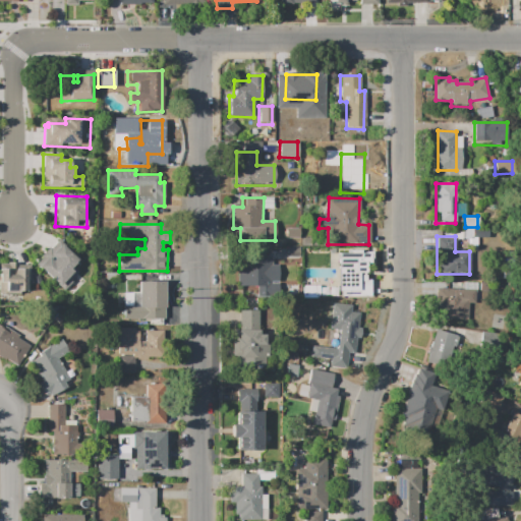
[(62,291),(37,267),(59,243),(76,259),(70,267),(78,275),(62,291)]
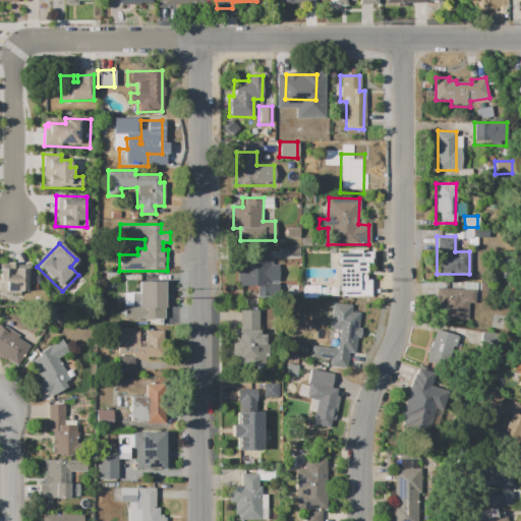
[(269,257),(269,287),(233,286),(234,257),(269,257)]
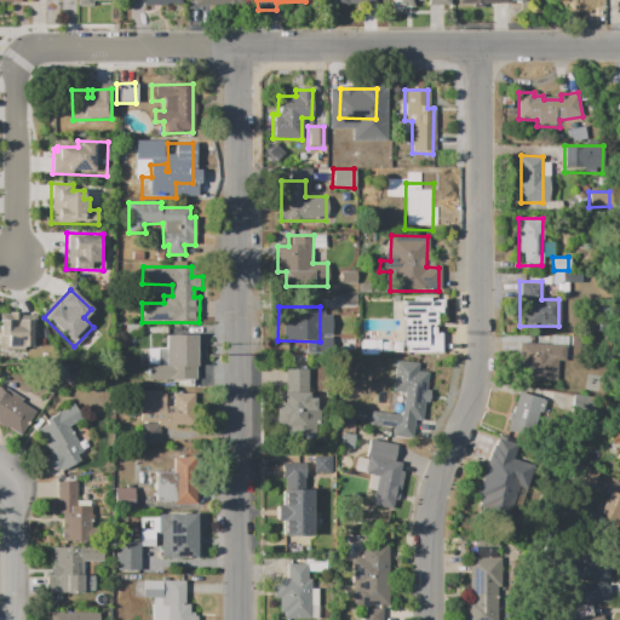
[(408,306),(434,306),(432,345),(407,345),(407,334),(396,334),(396,316),(408,316),(408,306)]
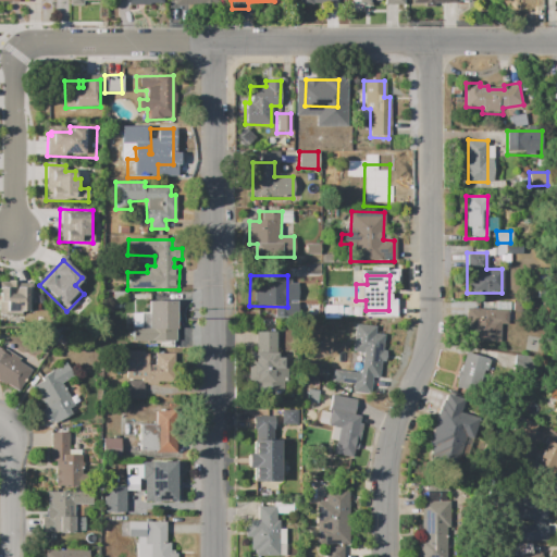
[(0,288),(0,302),(7,302),(7,313),(29,313),(29,287),(17,287),(17,282),(10,282),(10,288),(0,288)]
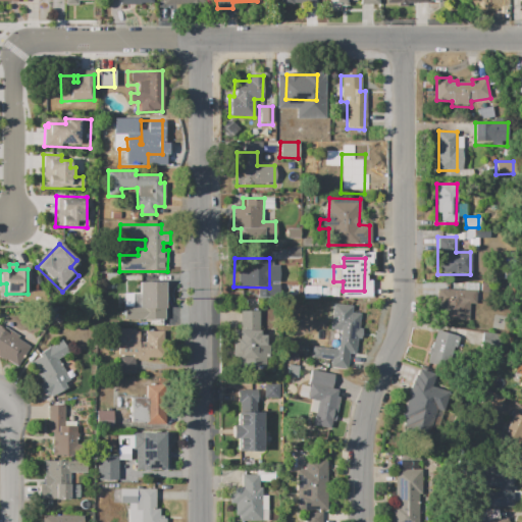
[(164,281),(164,321),(121,320),(122,293),(139,294),(139,281),(164,281)]
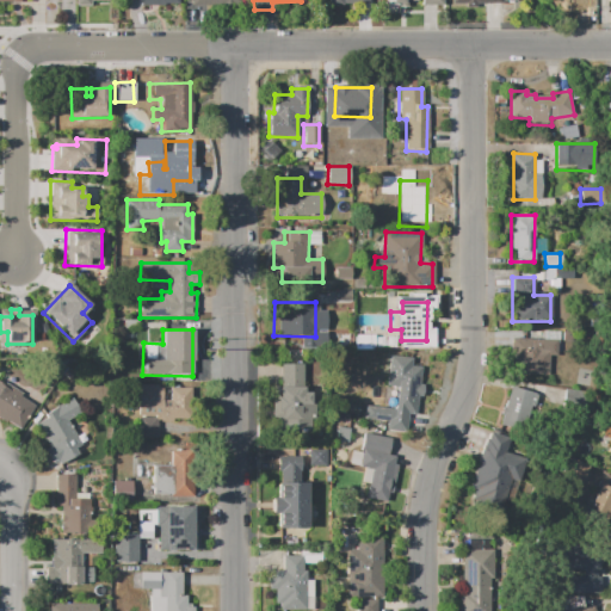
[(548,375),(511,375),(512,339),(559,340),(557,355),(548,355),(548,375)]
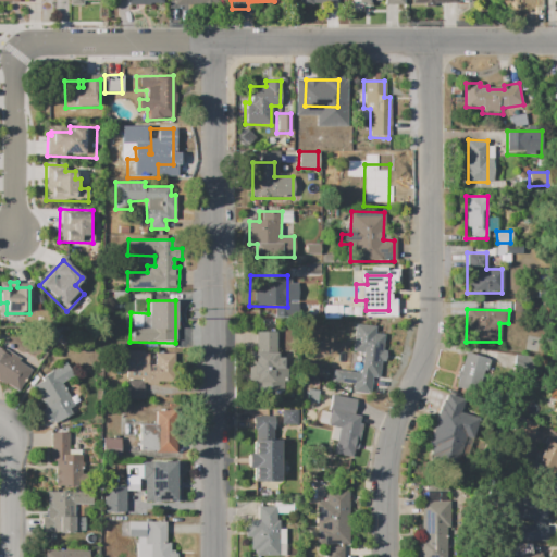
[(355,324),(376,326),(375,334),(386,335),(382,379),(372,378),(371,395),(349,393),(350,384),(332,382),(334,370),(359,372),(361,351),(353,350),(355,324)]
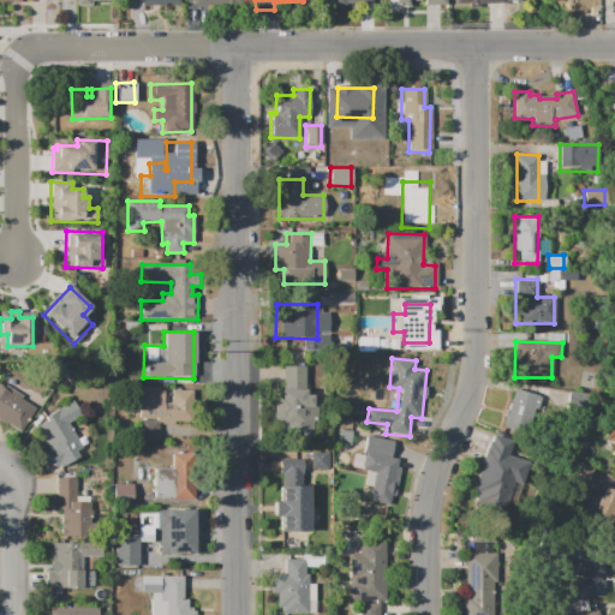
[(276,389),(281,389),(281,366),(304,366),(304,395),(311,395),(311,436),(276,436),(276,389)]
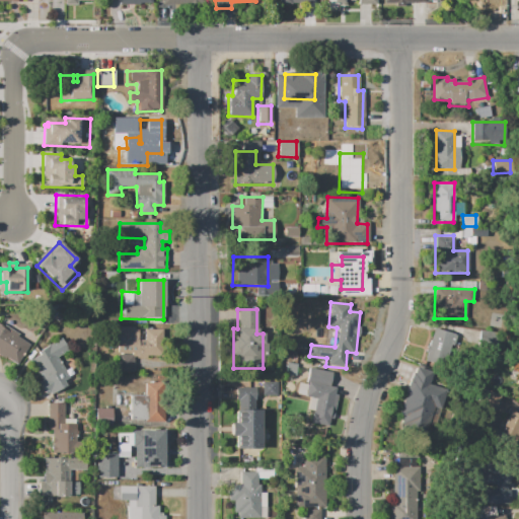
[(29,346),(16,366),(0,356),(0,325),(2,322),(19,332),(17,338),(29,346)]
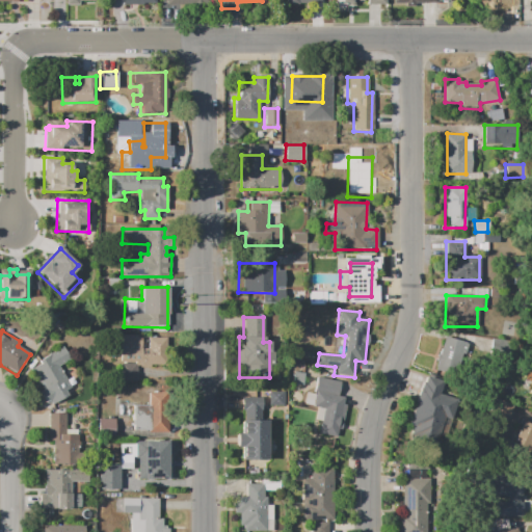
[(117,334),(117,357),(122,357),(122,380),(137,380),(138,367),(161,368),(161,339),(155,339),(155,337),(140,336),(140,339),(138,339),(138,335),(117,334)]
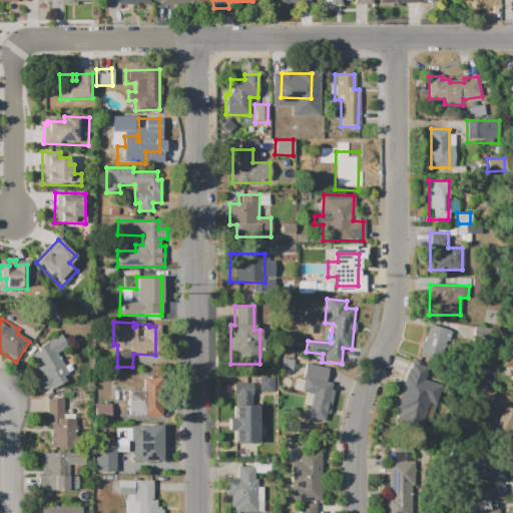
[(430,325),(420,355),(445,363),(455,333),(430,325)]
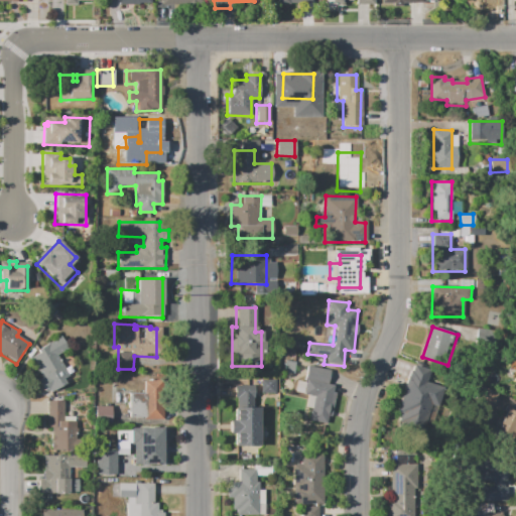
[(46,393),(38,380),(42,378),(27,356),(59,335),(69,347),(55,356),(71,377),(46,393)]
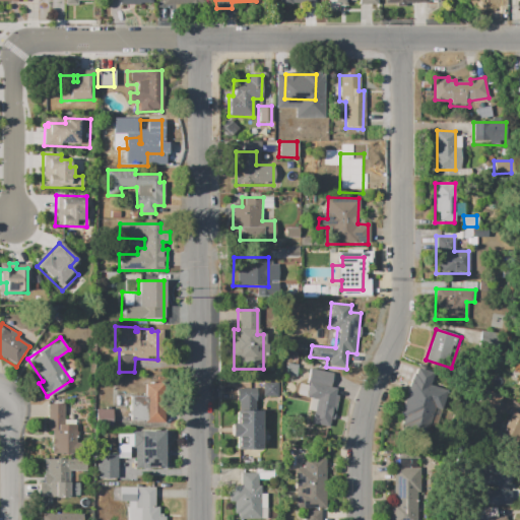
[(414,367),(441,375),(423,435),(397,427),(414,367)]
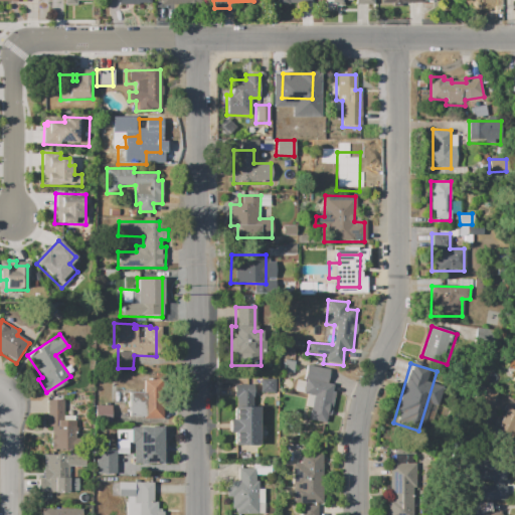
[(328,423),(310,419),(314,396),(301,393),(307,365),(329,369),(326,384),(335,386),(328,423)]
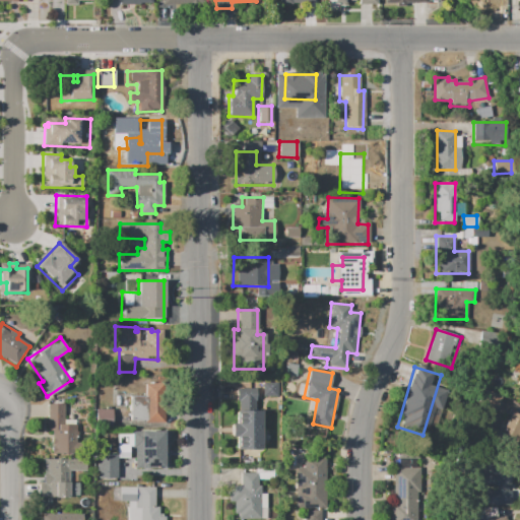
[(95,376),(118,376),(118,427),(95,427),(95,376)]
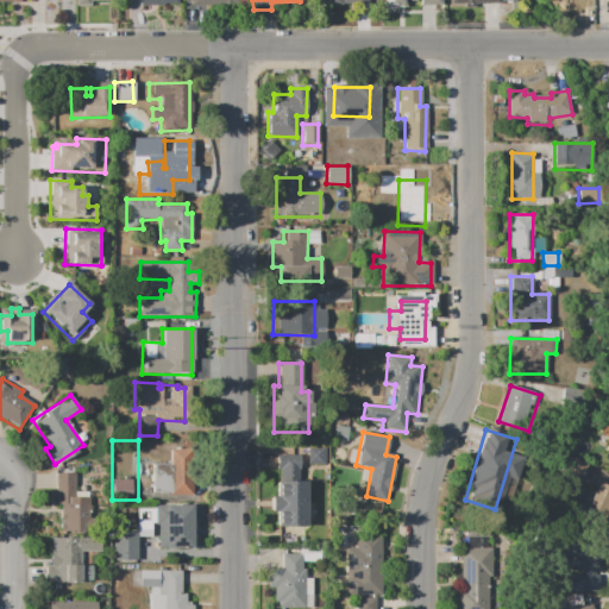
[(192,495),(170,495),(170,476),(154,476),(154,444),(193,444),(192,495)]
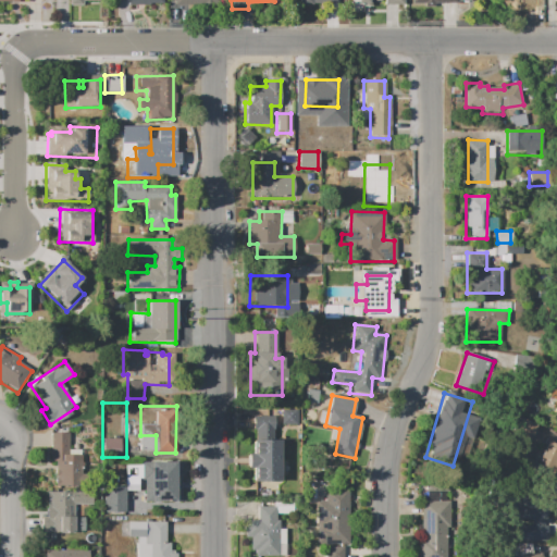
[(252,430),(252,415),(273,415),(273,430),(252,430)]
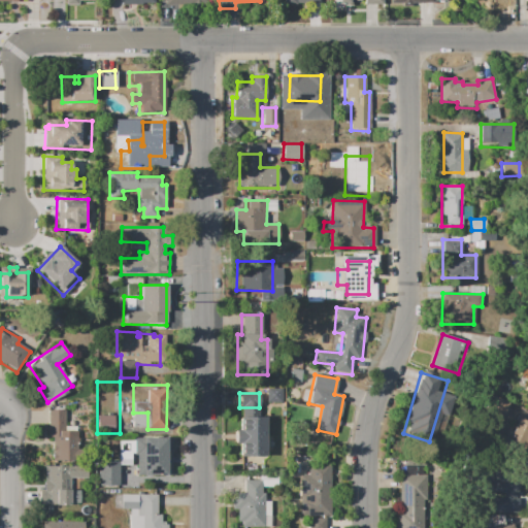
[(53,461),(53,437),(46,437),(46,410),(64,410),(64,431),(75,431),(74,461),(53,461)]
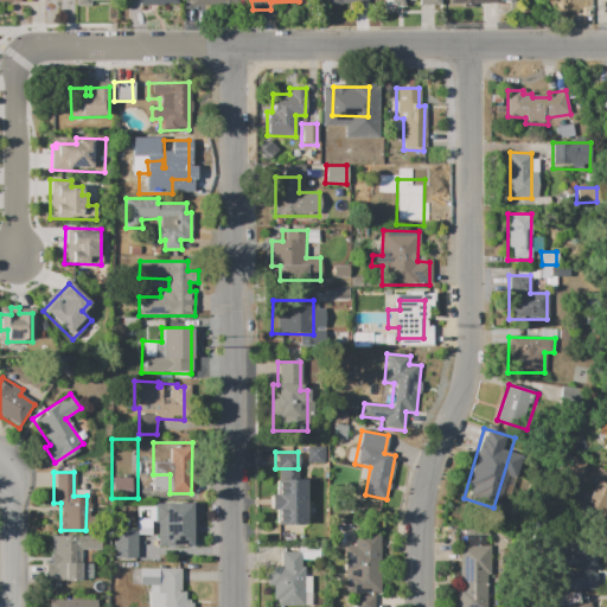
[(304,479),(304,525),(275,525),(275,510),(268,510),(268,493),(275,493),(275,479),(304,479)]
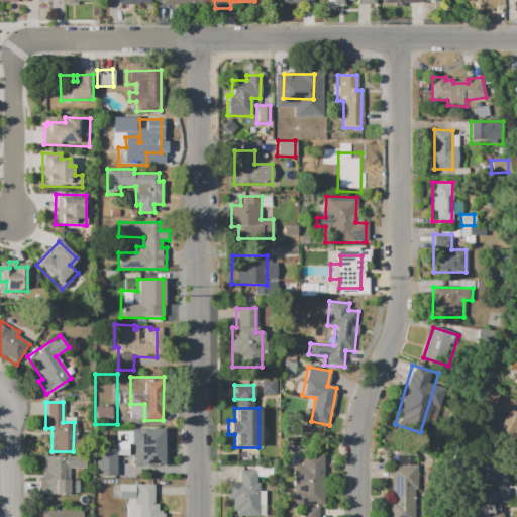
[(483,434),(488,423),(500,429),(510,409),(516,412),(516,432),(510,447),(483,434)]
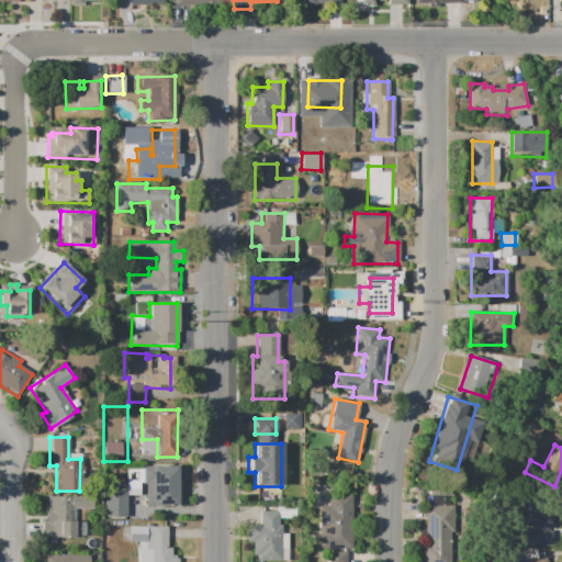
[(142,467),(183,467),(182,507),(141,507),(142,467)]
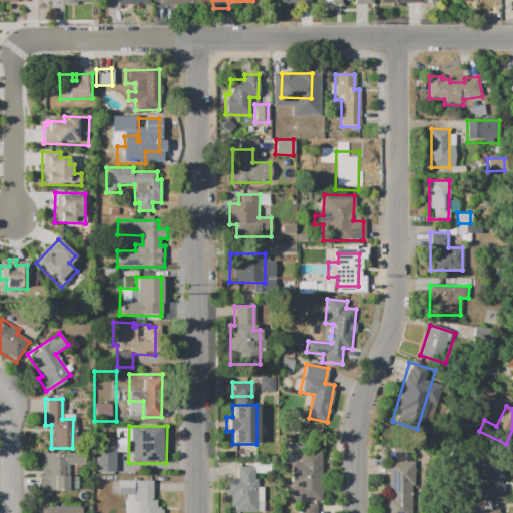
[(115,452),(126,451),(125,438),(114,439),(115,452)]
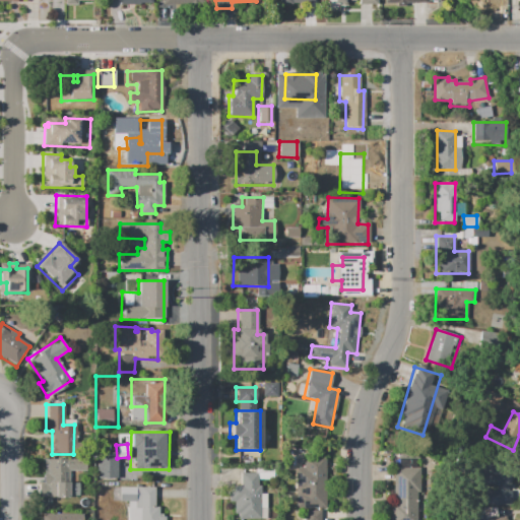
[(116,455),(115,477),(94,477),(95,455),(116,455)]
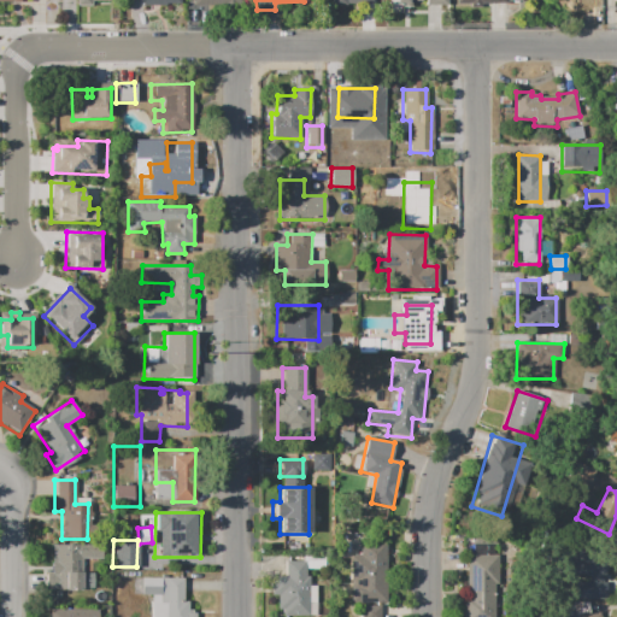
[(386,542),(385,604),(358,604),(358,583),(351,583),(351,553),(359,554),(359,542),(386,542)]
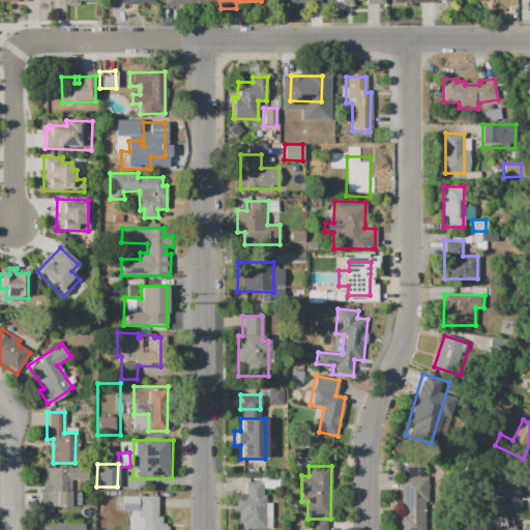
[(46,468),(89,468),(89,480),(70,480),(70,508),(40,507),(40,492),(45,492),(46,468)]
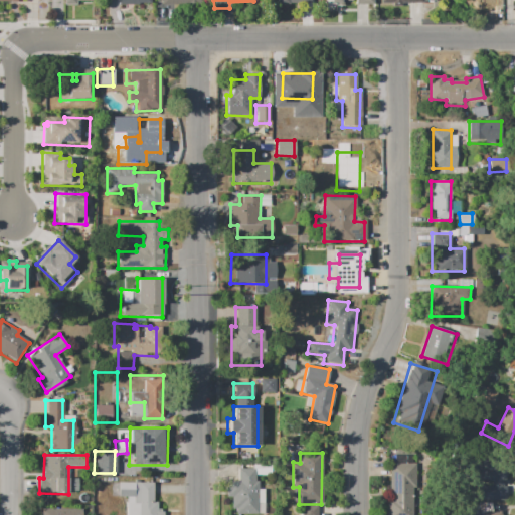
[(478,502),(478,487),(491,486),(490,478),(474,478),(473,461),(508,460),(510,501),(478,502)]
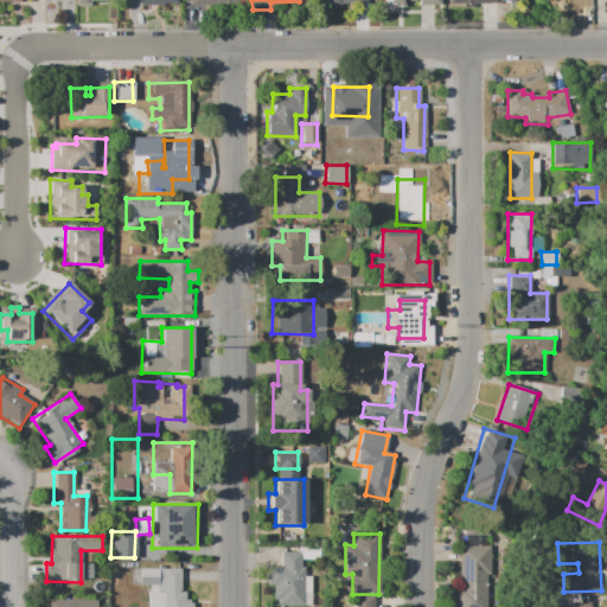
[(458,547),(490,545),(491,576),(486,576),(486,606),(455,606),(455,590),(459,590),(458,547)]
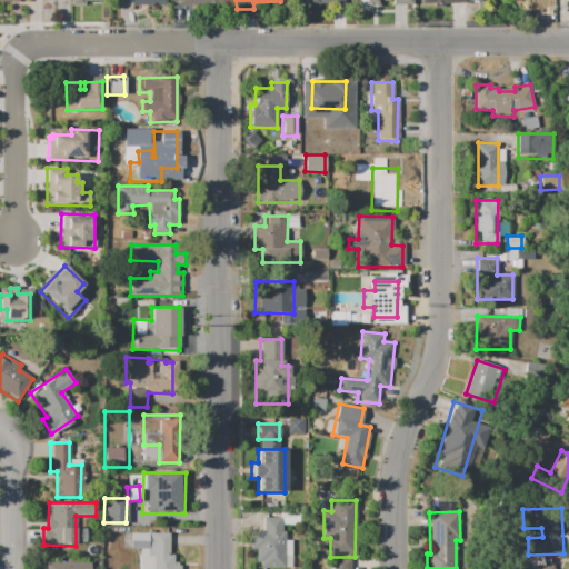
[(285,568),(262,568),(262,562),(257,562),(257,549),(251,549),(251,531),(263,531),(263,517),(281,517),(281,531),(285,531),(285,568)]
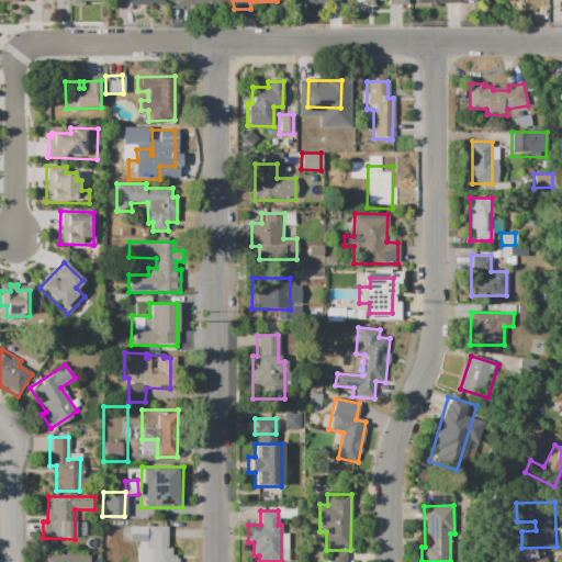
[(121,526),(167,527),(167,548),(171,548),(171,555),(178,555),(178,561),(137,561),(137,541),(121,541),(121,526)]
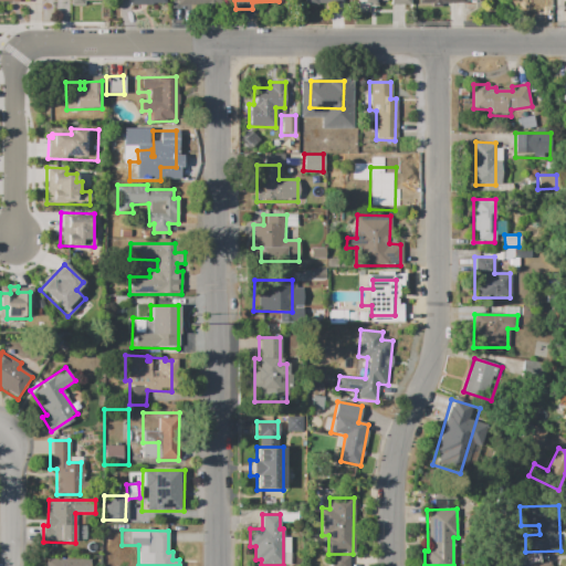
[(527,565),(551,565),(551,561),(540,562),(540,551),(527,552),(527,565)]
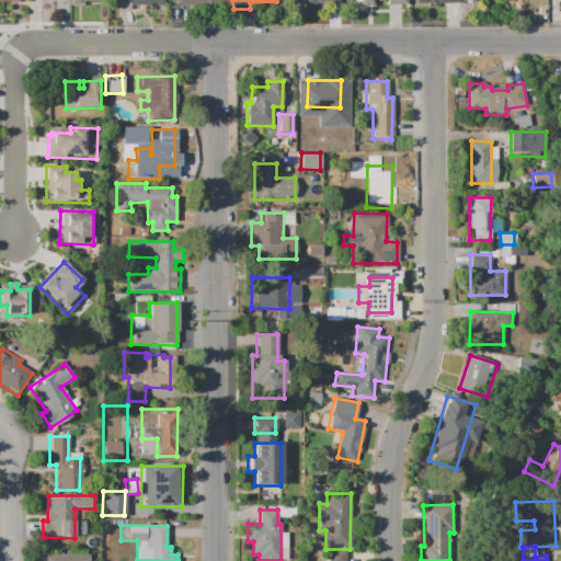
[(345,560),(345,549),(328,550),(327,560),(345,560)]
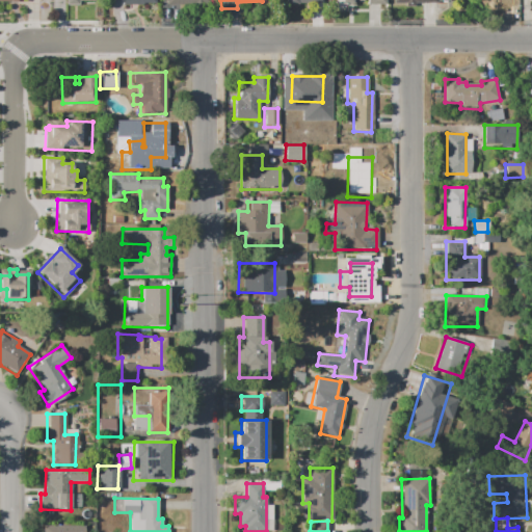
[(494,531),(494,522),(482,522),(482,531),(494,531)]
